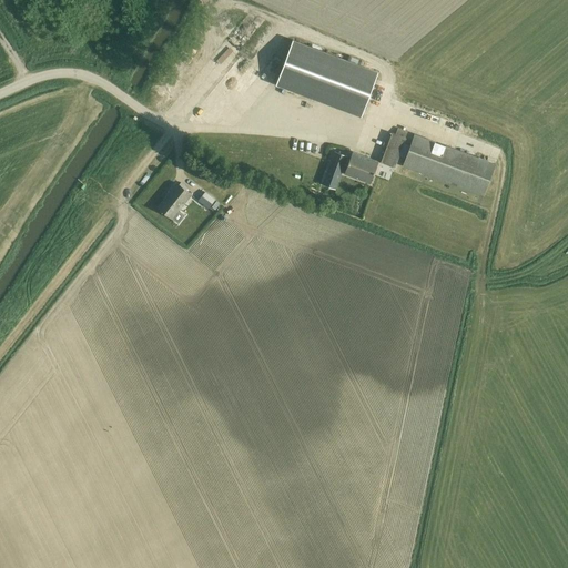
[(244,100),(287,44),(274,33),(231,89),(244,100)]
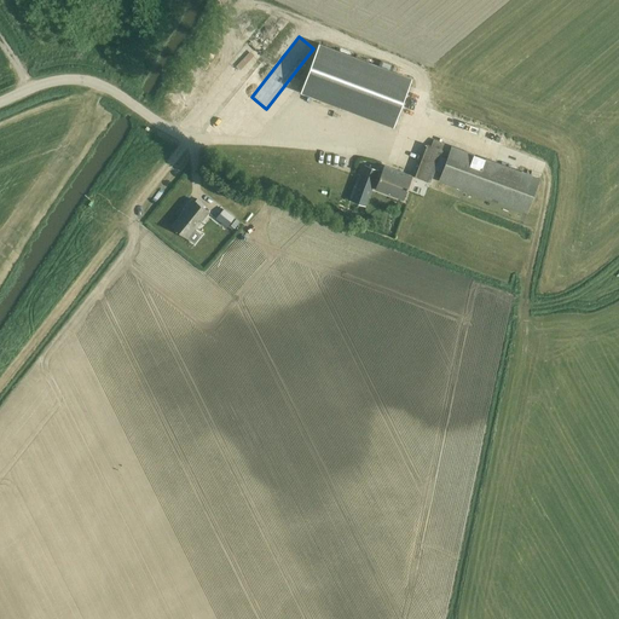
[(319,44),(301,92),(394,127),(412,79),(319,44)]
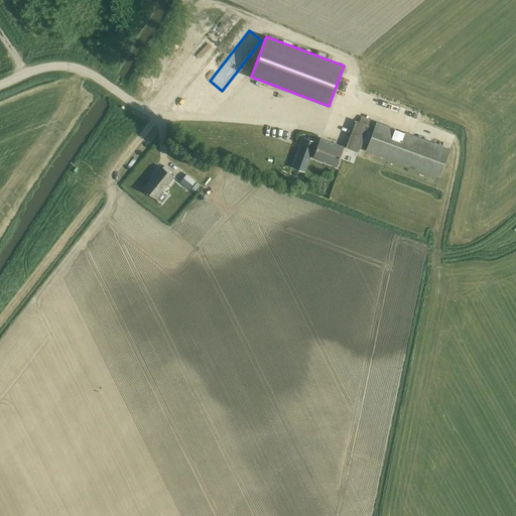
[(357,121),(347,148),(359,152),(371,120),(362,116),(360,122),(357,121)]
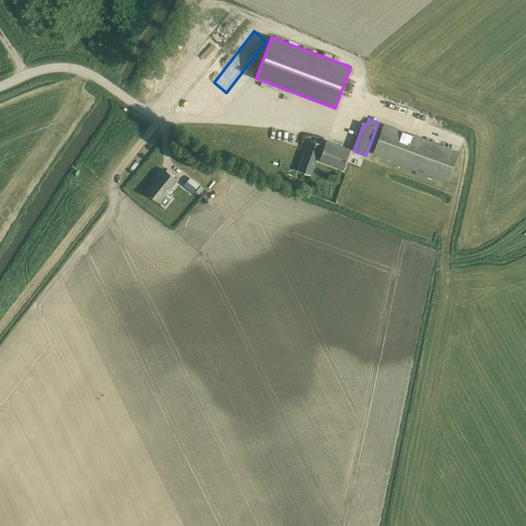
[(448,181),(452,172),(459,152),(383,124),(373,153),(448,181)]
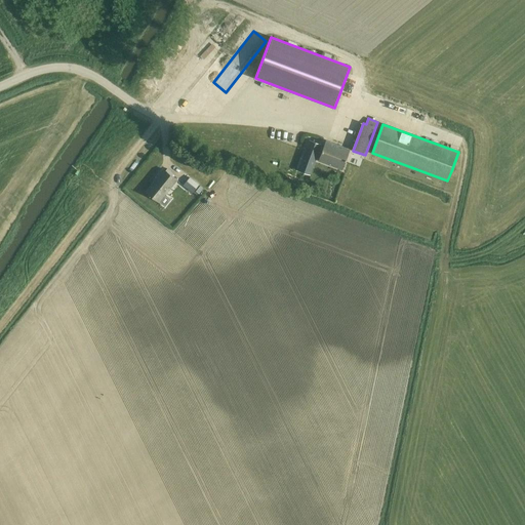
[(322,151),(319,160),(342,169),(347,160),(350,150),(326,140),(324,147),(321,146),(321,144),(310,139),(300,163),(313,167),(319,150),(322,151)]
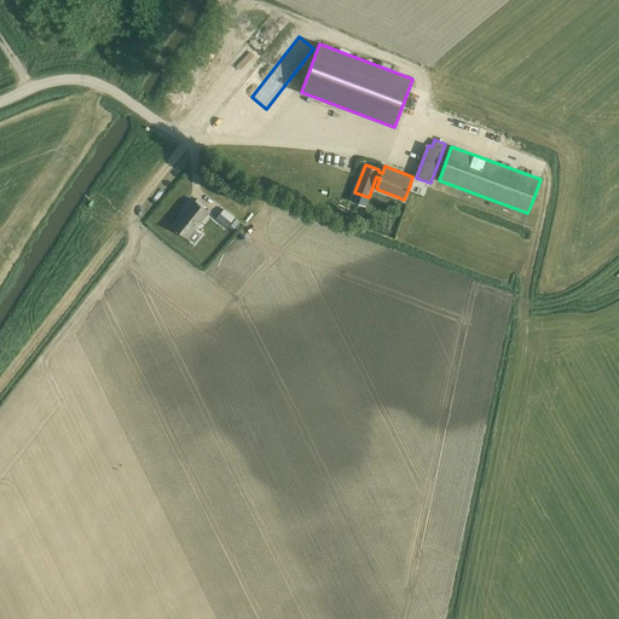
[(194,200),(173,227),(189,239),(209,212),(194,200)]
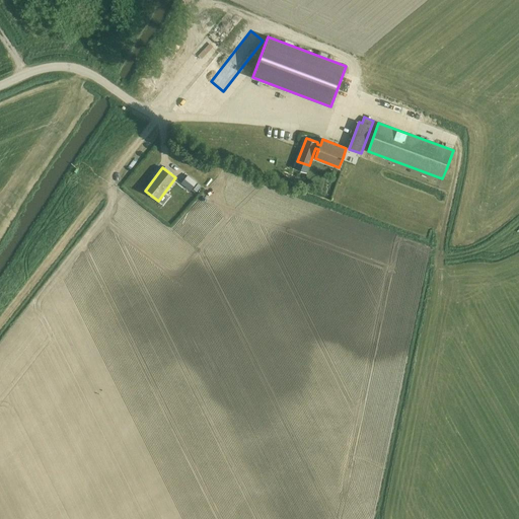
[(187,176),(182,182),(191,190),(196,183),(187,176)]
